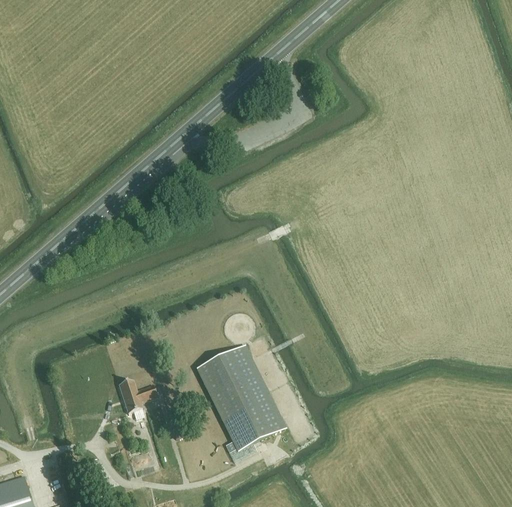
[(251,333),(254,329),(255,324),(254,319),(252,315),(248,311),(243,309),(238,308),(233,310),(228,313),(225,317),(224,322),(224,328),(226,332),(230,336),(234,338),(238,339),(243,338),(248,336),(251,333)]
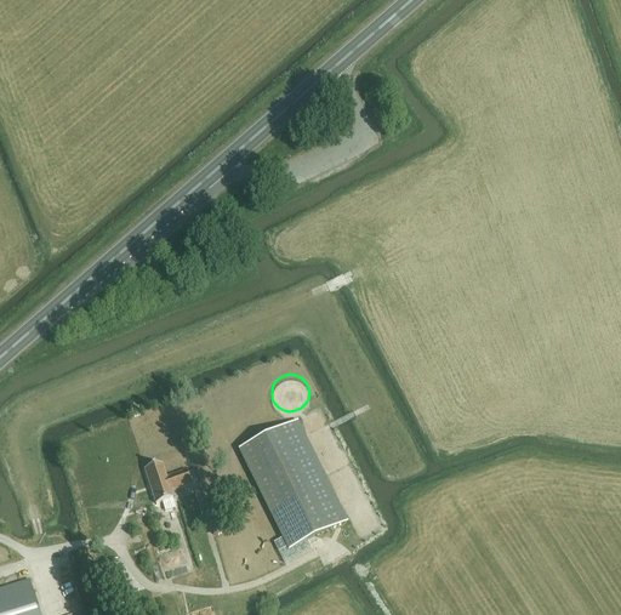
[(274,537),(279,546),(288,541),(289,545),(313,533),(346,517),(305,433),(296,416),(239,445),(272,510),(283,533),(274,537)]
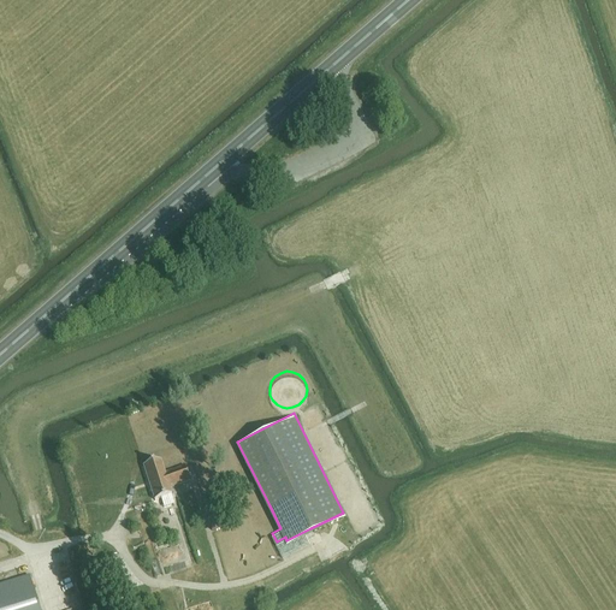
[(170,483),(190,475),(183,454),(163,460),(160,455),(143,460),(154,495),(160,492),(164,502),(175,498),(170,483)]
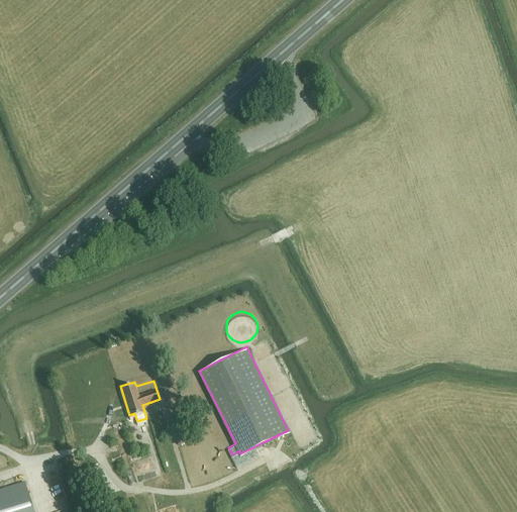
[(183,413),(171,417),(175,428),(186,425),(183,413)]
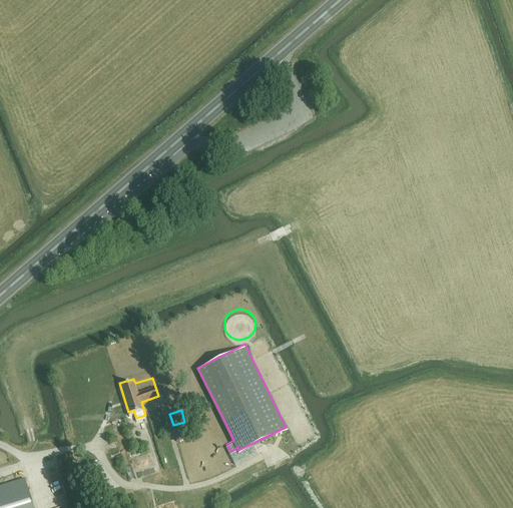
[(184,422),(173,425),(176,437),(188,433),(184,422)]
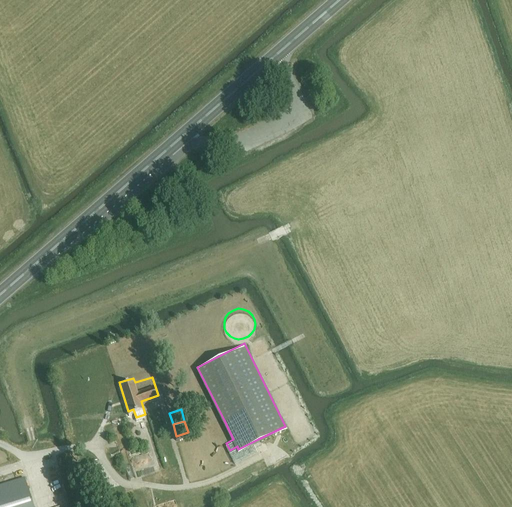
[(0,506),(34,506),(24,474),(0,481),(0,506)]
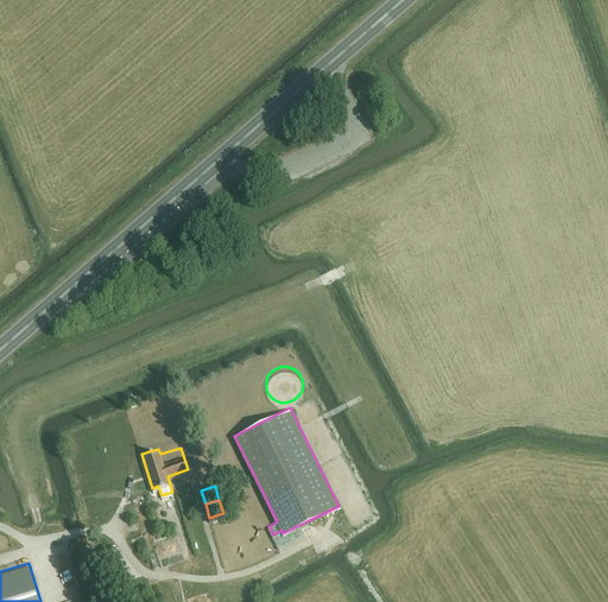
[(128,584),(127,580),(113,584),(115,589),(128,584)]
